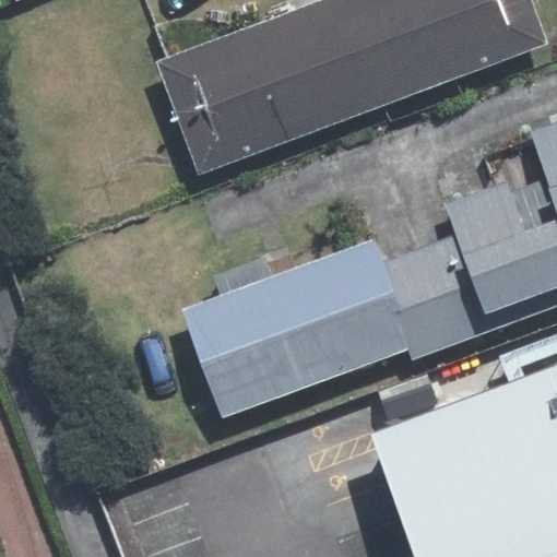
[(326,0),(174,58),(215,170),(387,105),(346,0),(326,0)]
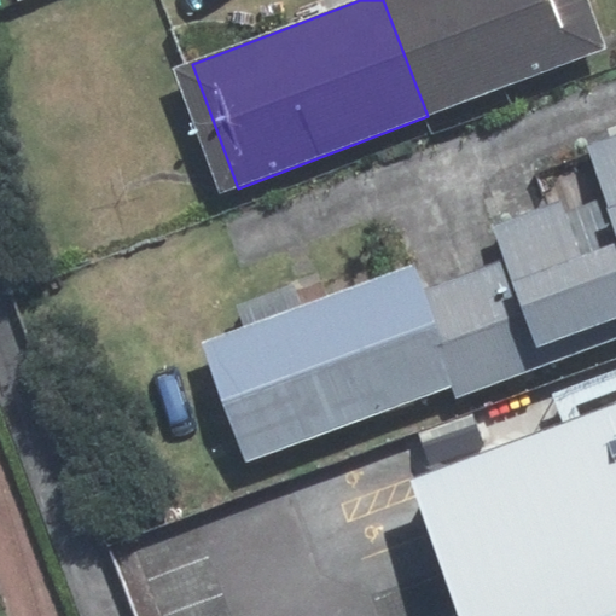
[(615,24),(606,0),(383,0),(428,116),(615,45),(615,24)]
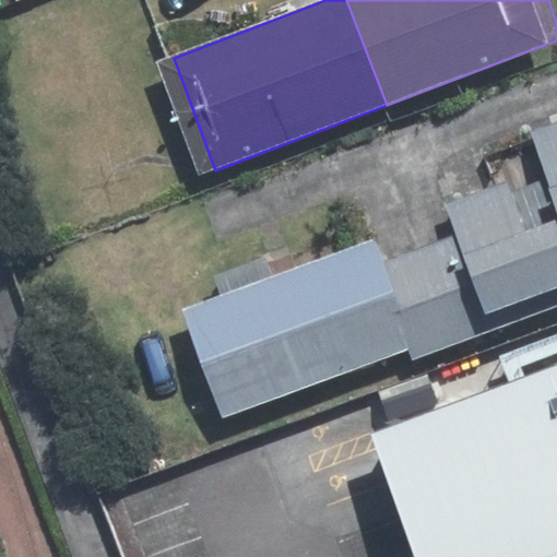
[(522,180),(464,205),(473,228),(436,244),(475,340),(556,306),(556,129),(553,131),(556,142),(556,216),(540,224),(522,180)]
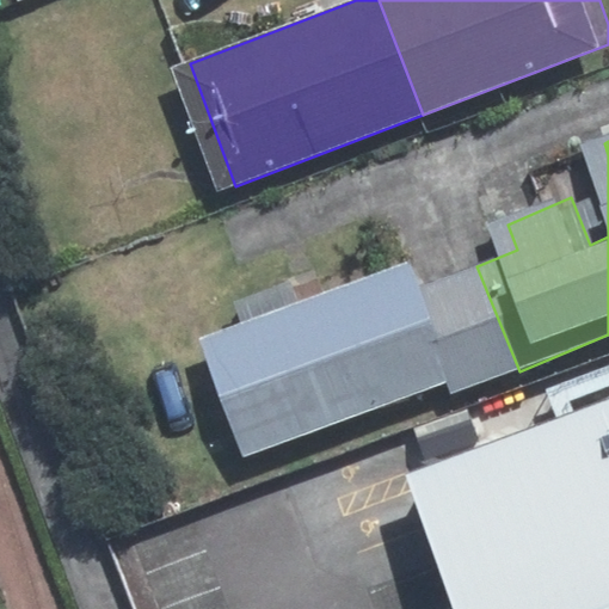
[(428,257),(225,338),(276,469),(520,371),(477,266),(438,282),(428,257)]
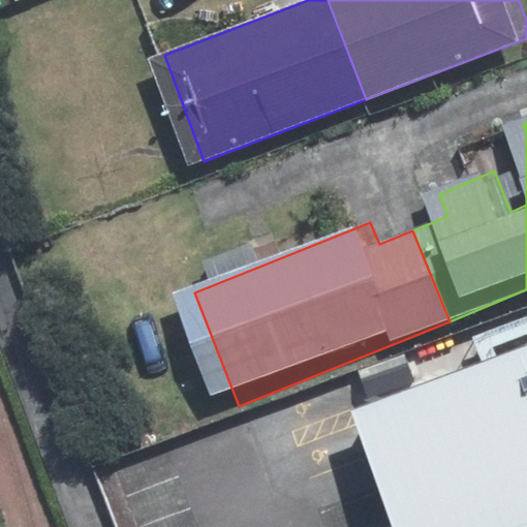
[(526,342),(350,408),(392,526),(518,526),(526,524),(526,342)]
